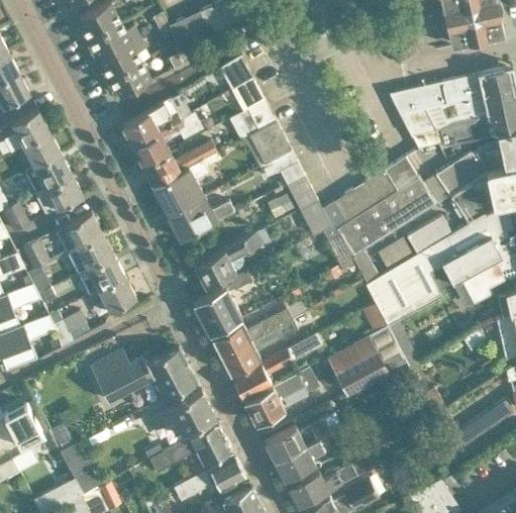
[(173,32),(178,41),(180,47),(209,34),(210,35),(261,12),(254,0),(222,0),(199,11),(170,24),(173,32)]
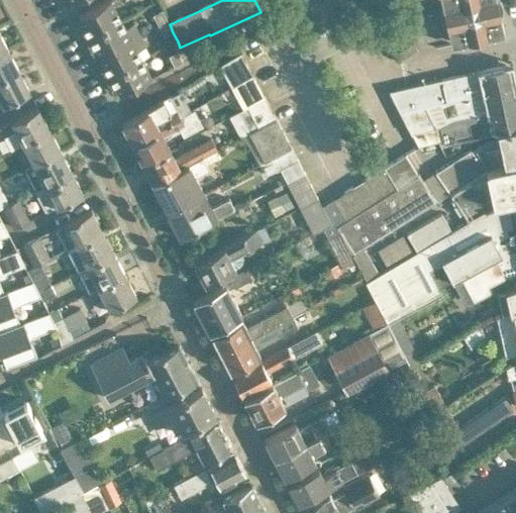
[(362,0),(368,10),(412,0),(362,0)]
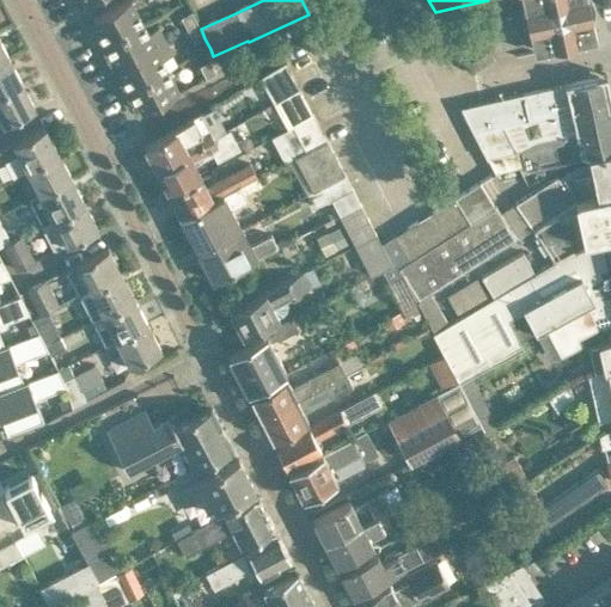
[(521,0),(524,10),(521,16),(521,23),(523,28),(525,31),(527,35),(530,37),(533,49),(541,55),(553,51),(557,53),(562,53),(567,53),(572,50),(576,48),(579,46),(591,43),(596,36),(587,0),(521,0)]
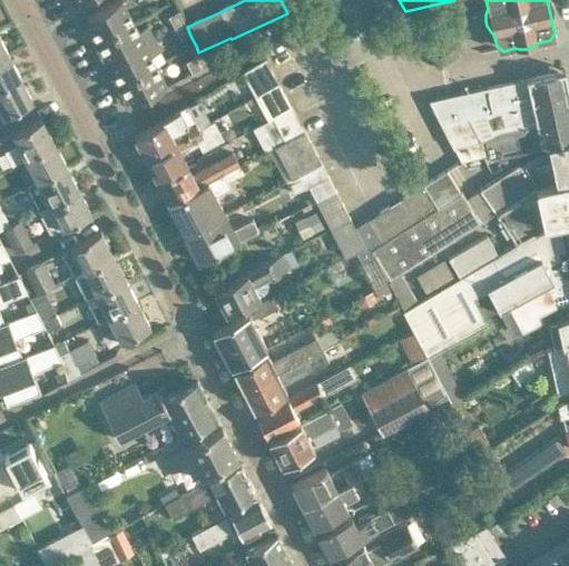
[(87,21),(98,42),(134,25),(123,3),(87,21)]
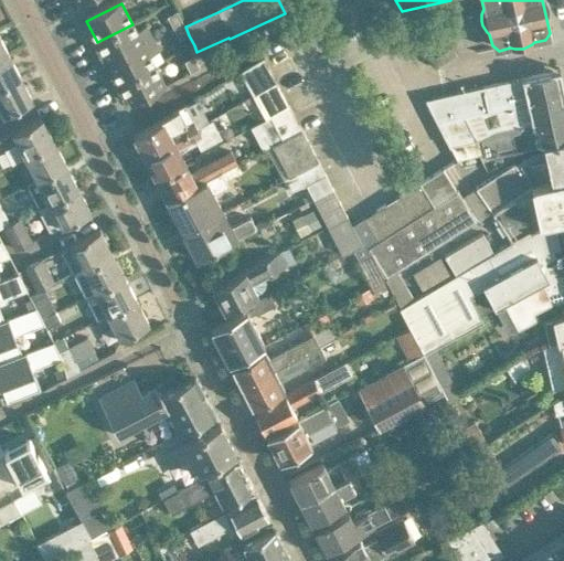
[(396,28),(407,22),(401,11),(391,18),(396,28)]
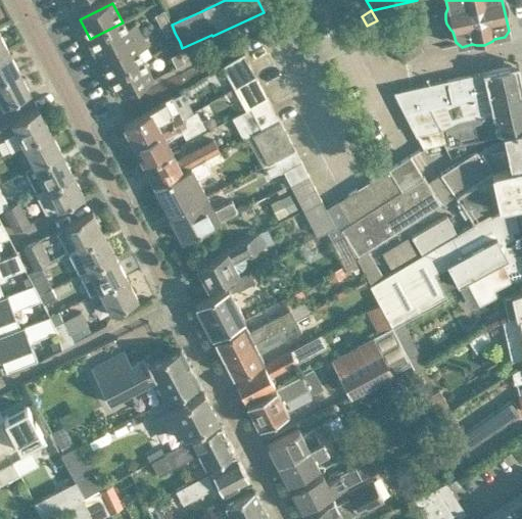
[(163,13),(154,18),(160,29),(169,24),(163,13)]
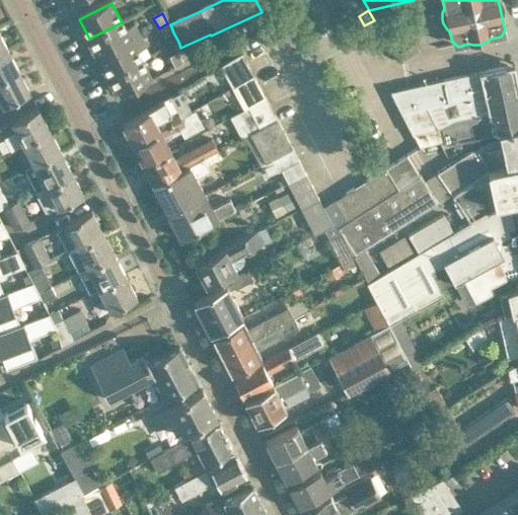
[(134,25),(126,30),(122,22),(89,39),(99,58),(140,38),(134,25)]
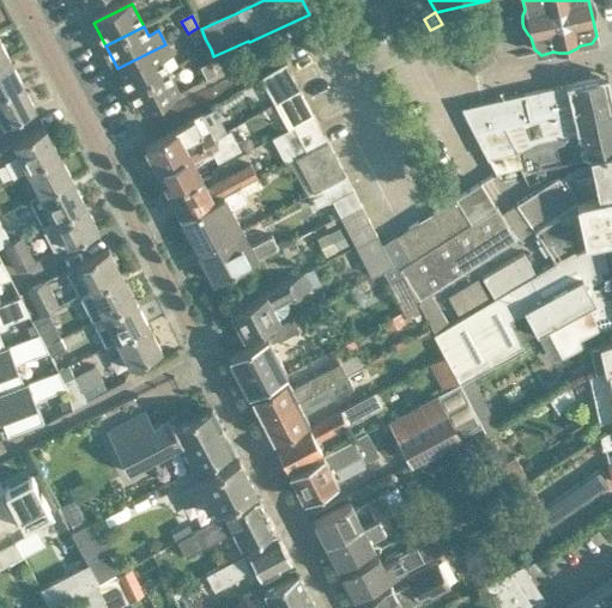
[(204,40),(198,28),(188,34),(199,55),(211,49),(205,38),(204,40)]
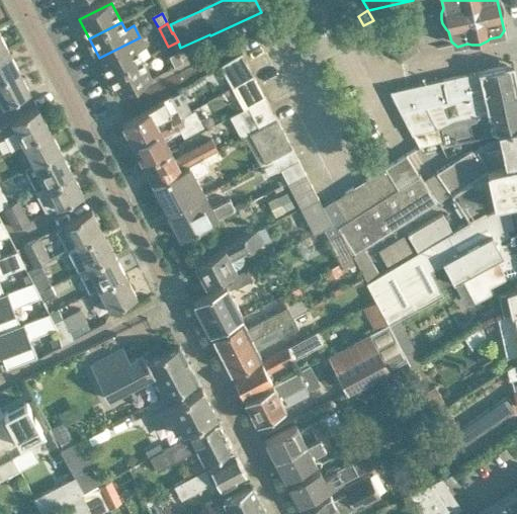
[(138,54),(146,49),(140,37),(99,58),(109,77),(142,61),(138,54)]
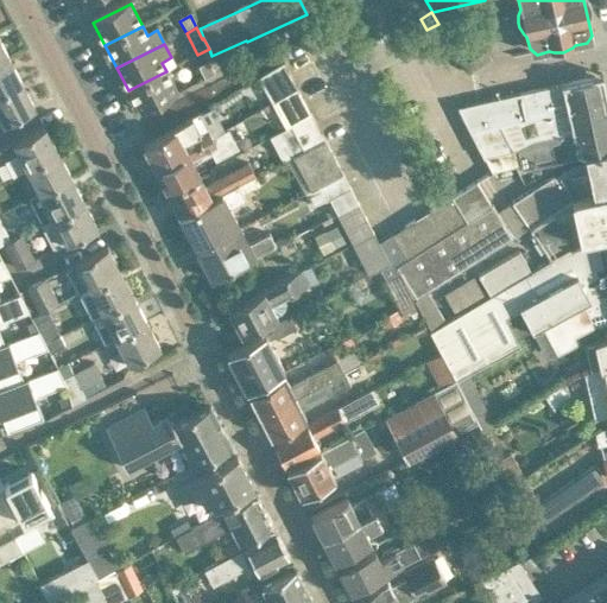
[(487,55),(465,68),(469,76),(492,63),(487,55)]
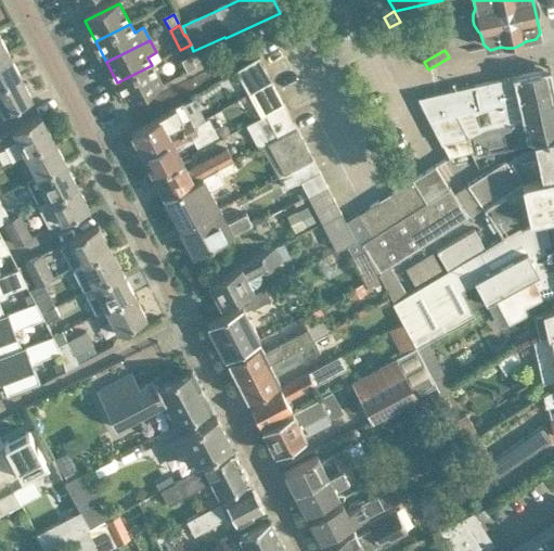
[(0,59),(0,88),(20,77),(8,54),(0,59)]
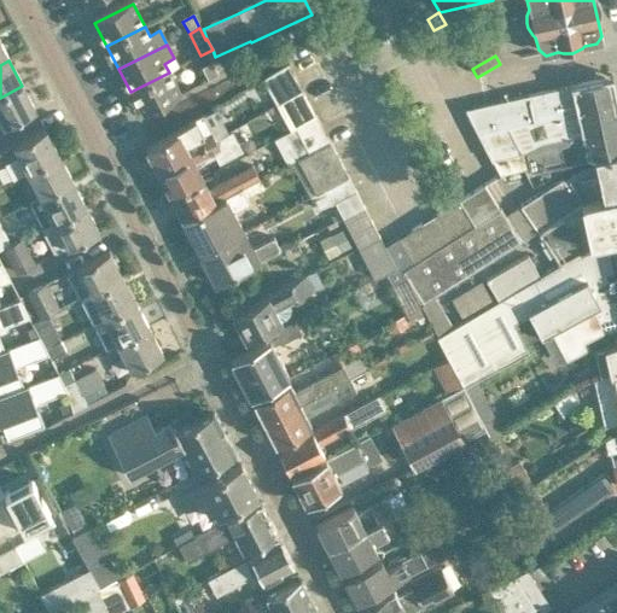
[(202,70),(209,82),(219,77),(213,64),(202,70)]
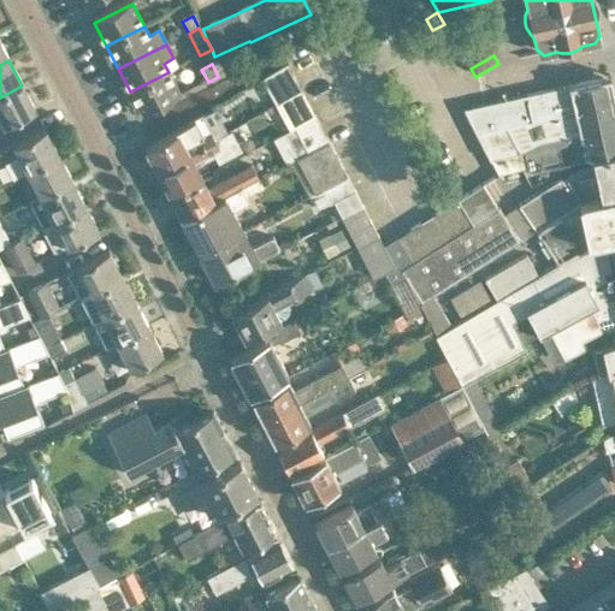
[(261,82),(275,107),(276,110),(303,94),(289,65),(261,82)]
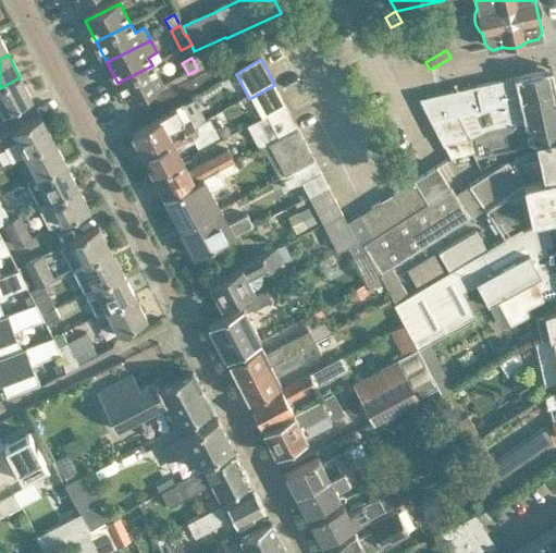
[(163,87),(152,65),(118,83),(130,106),(163,87)]
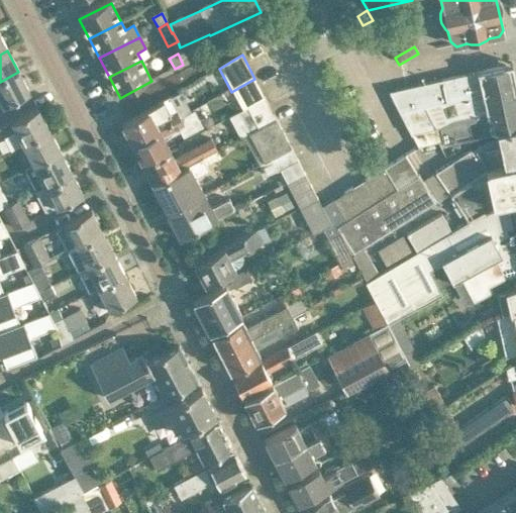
[(394,100),(400,112),(401,113),(425,107),(481,96),(515,87),(515,82),(512,67),(480,74),(479,73),(478,73),(478,74),(477,75),(467,77),(466,76),(465,76),(465,77),(443,82),(443,81),(442,81),(441,82),(421,87),(420,86),(419,86),(418,87),(419,87),(398,92),(397,91),(396,92),(393,98),(392,99),(393,100),(394,100)]
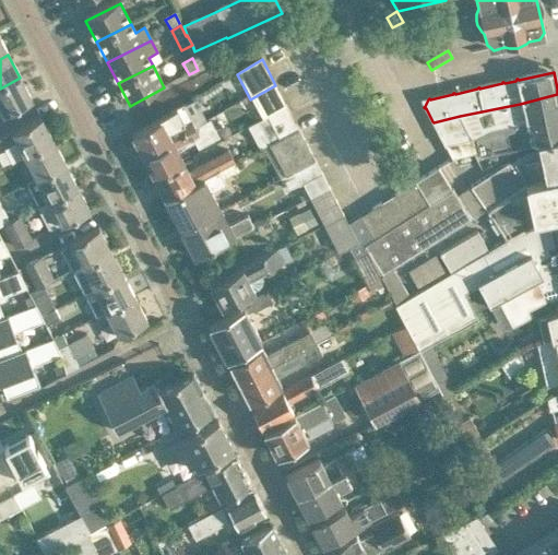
[(0,108),(4,116),(33,102),(20,78),(0,89),(0,108)]
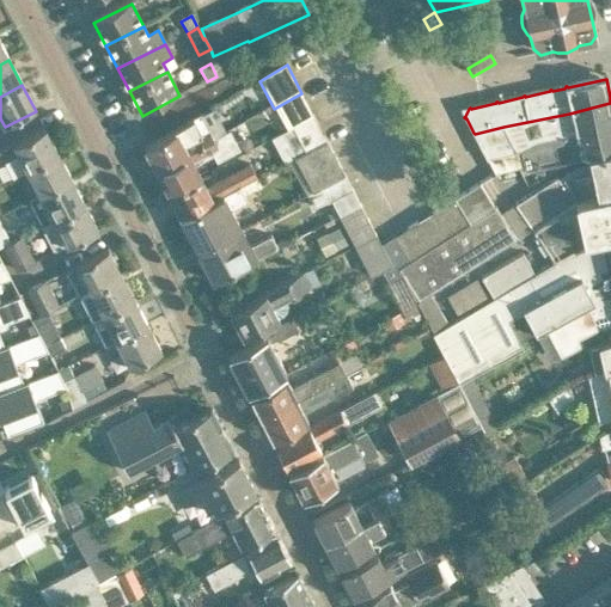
[(315,118),(301,93),(274,109),(287,132),(286,133),(286,134),(315,118)]
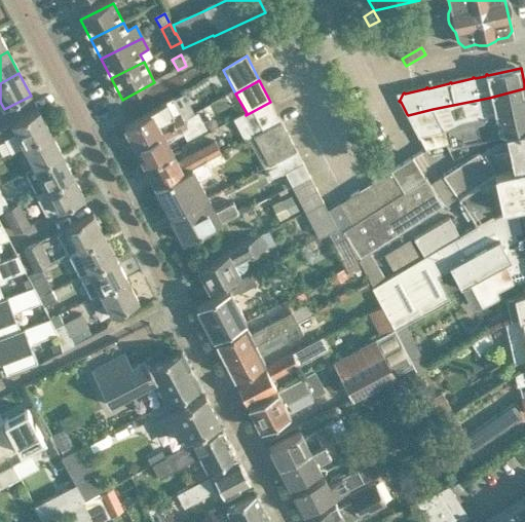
[(418,139),(419,139),(420,139),(419,138),(439,134),(462,124),(524,110),(524,88),(489,98),(433,109),(408,115),(407,114),(407,115),(407,116),(408,116),(419,137),(418,138),(418,139)]
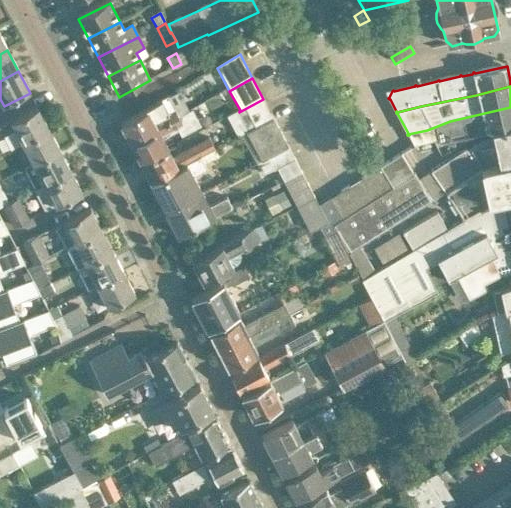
[(275,121),(263,99),(239,112),(239,111),(236,112),(247,134),(250,132),(251,133),(275,121)]
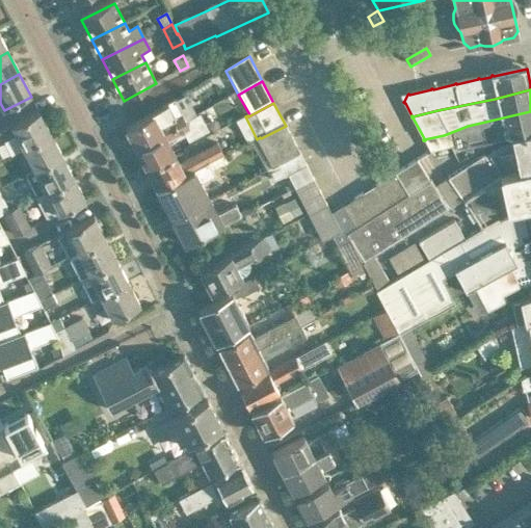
[(197,116),(192,106),(159,124),(154,115),(126,131),(136,150),(186,123),(187,123),(197,116)]
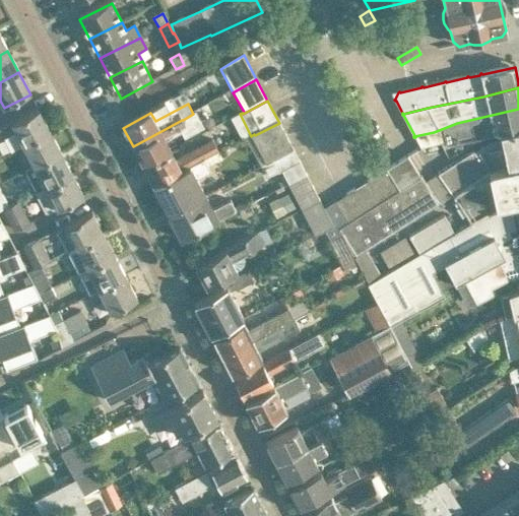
[(415,137),(422,148),(441,144),(441,143),(460,139),(459,135),(478,130),(480,138),(518,129),(518,109),(457,123),(434,132),(414,136),(415,137)]
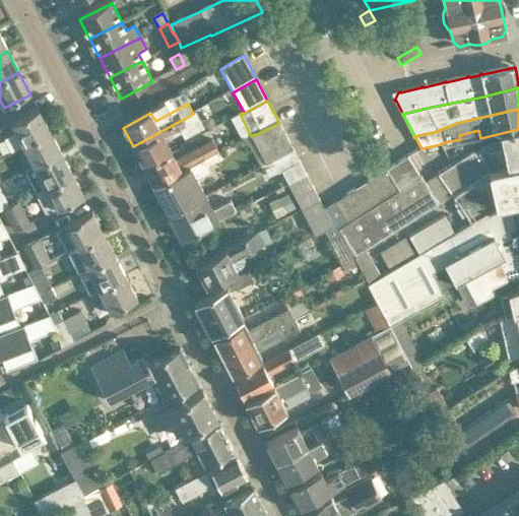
[(4,139),(11,152),(23,145),(23,147),(50,133),(39,111),(12,125),(16,133),(4,139)]
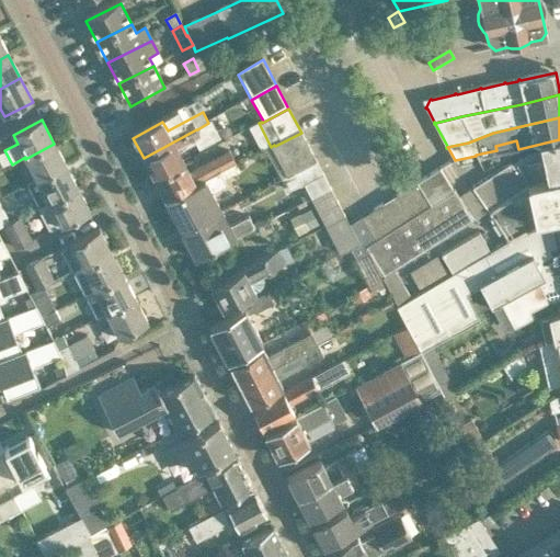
[(184,162),(179,154),(215,135),(208,123),(197,129),(196,129),(144,158),(153,178),(184,162)]
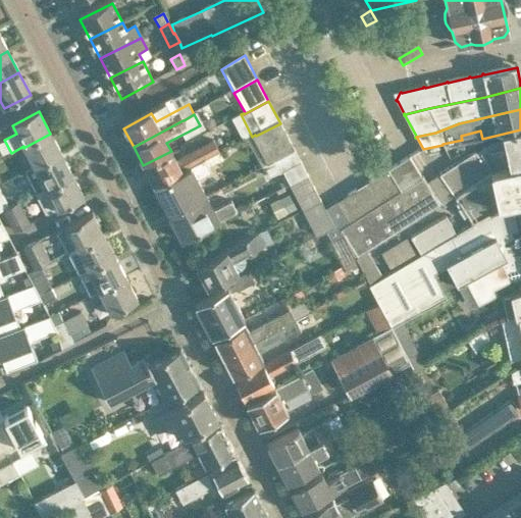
[(255,135),(252,137),(246,140),(262,169),(295,152),(280,123),(256,136),(255,135)]
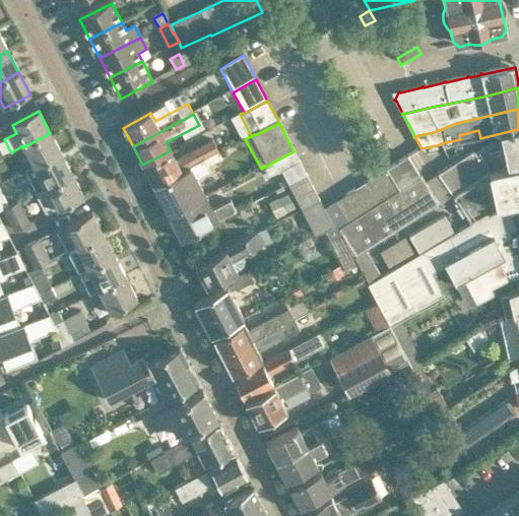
[(35,167),(25,172),(25,173),(61,154),(50,133),(23,147),(35,167)]
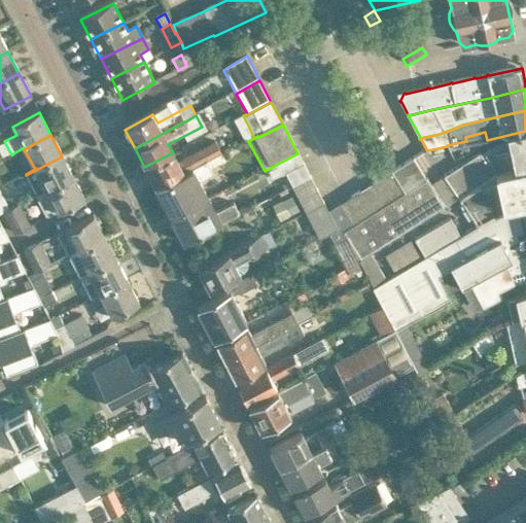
[(480,153),(444,178),(459,201),(484,183),(498,175),(514,172),(525,167),(525,140),(497,146),(483,157),(480,153)]
